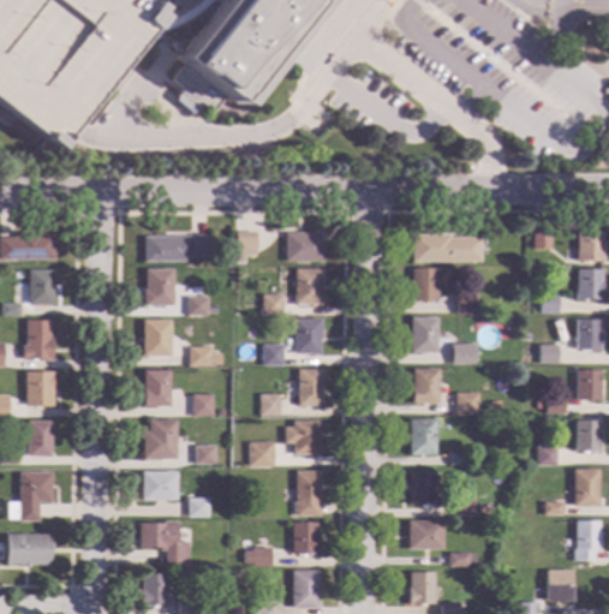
[(0,0),(0,101),(61,149),(77,130),(160,22),(165,16),(160,11),(162,6),(155,1),(154,4),(149,0),(0,0)]
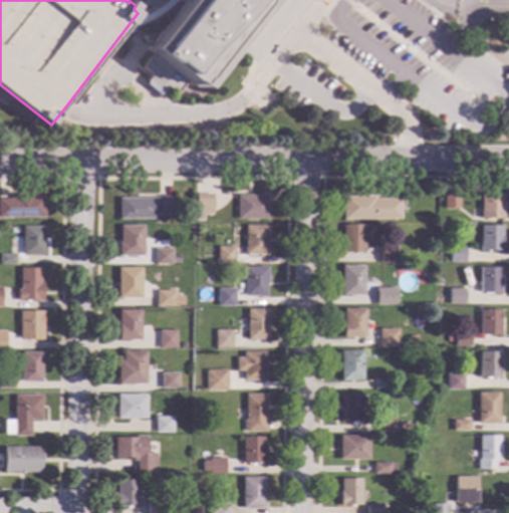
[(134,18),(136,26),(147,22),(162,15),(177,3),(180,0),(184,2),(185,0),(170,0),(164,6),(155,11),(145,16),(134,18)]
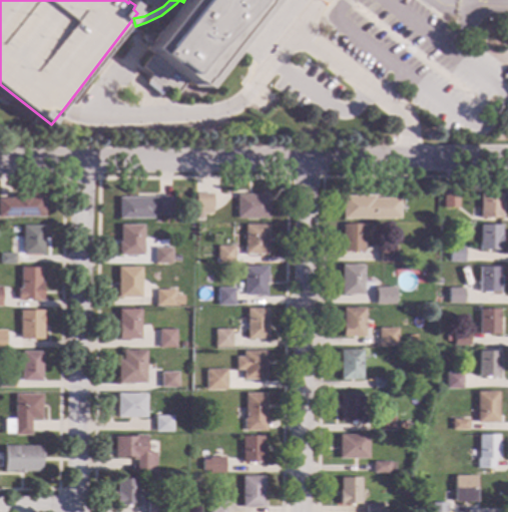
[(283,2),(280,0),(184,0),(183,2),(148,48),(155,53),(146,66),(155,73),(149,80),(166,93),(171,87),(181,95),(190,83),(197,88),(204,79),(215,88),(283,2)]
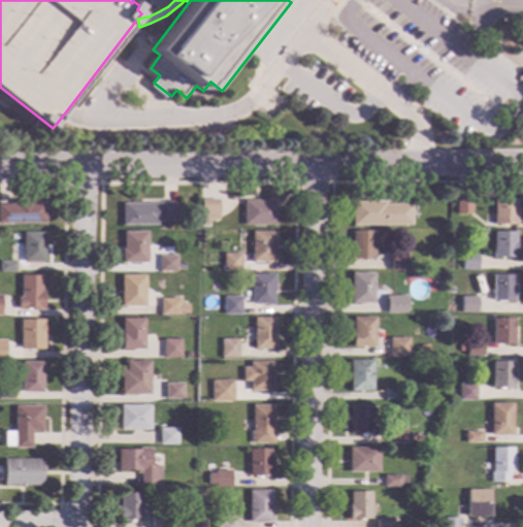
[(475,197),(475,213),(459,213),(460,197),(475,197)]
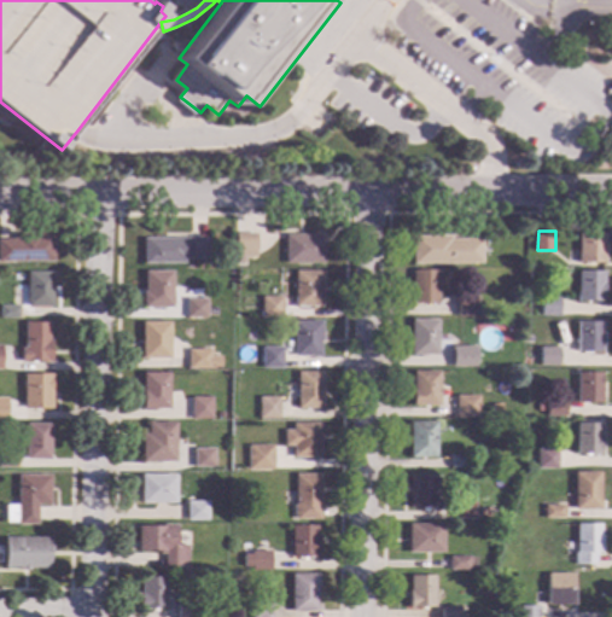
[(608,262),(582,262),(582,231),(584,232),(608,232),(608,262)]
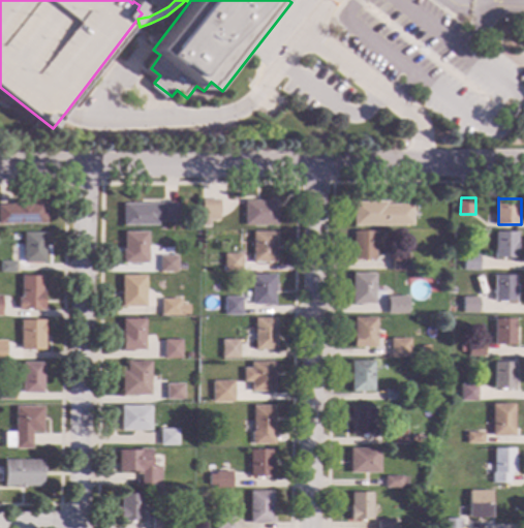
[(221,220),(204,219),(205,198),(221,199),(221,220)]
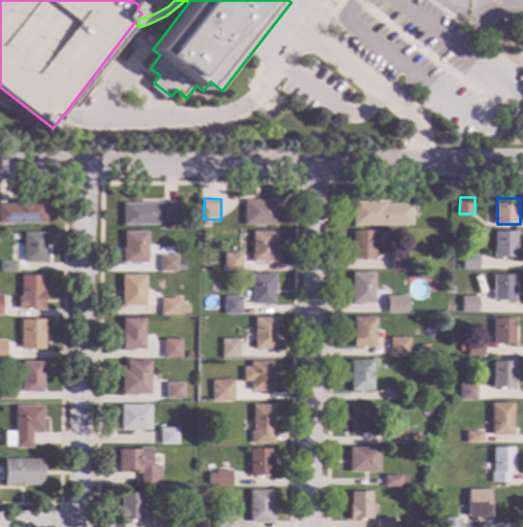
[(38,200),(48,200),(48,223),(0,223),(0,204),(15,204),(15,199),(38,199),(38,200)]
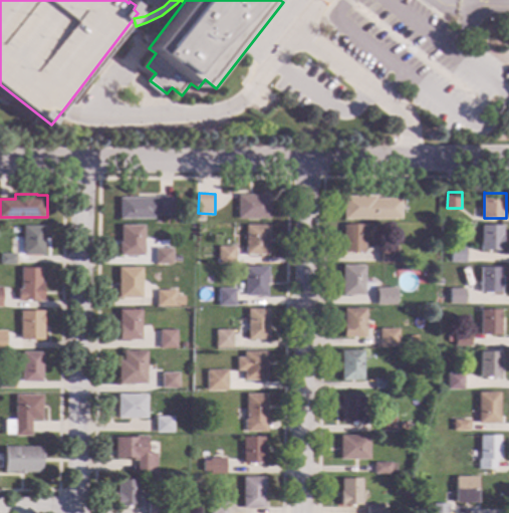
[(271,218),(239,219),(239,194),(271,194),(271,218)]
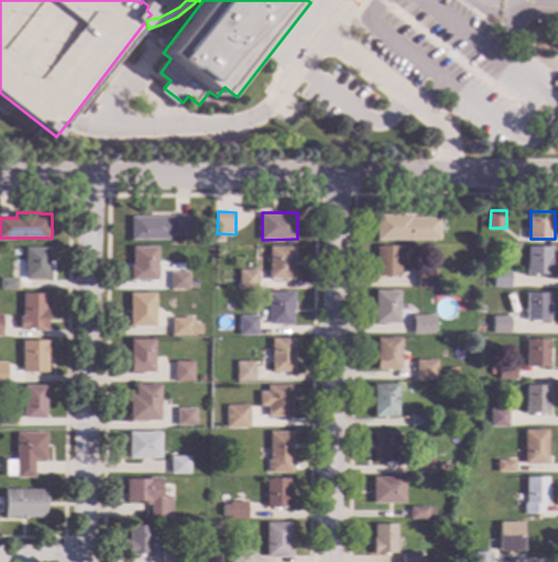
[(414,217),(441,217),(441,240),(379,240),(379,215),(414,215),(414,217)]
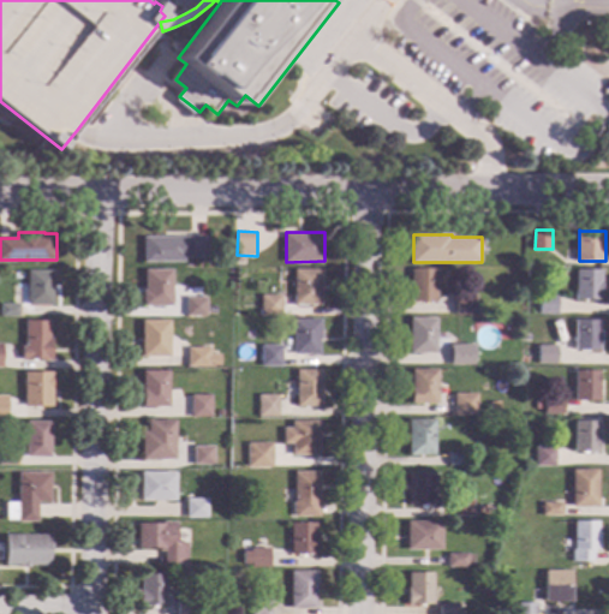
[(208,257),(187,257),(187,261),(145,261),(145,237),(208,236),(208,257)]
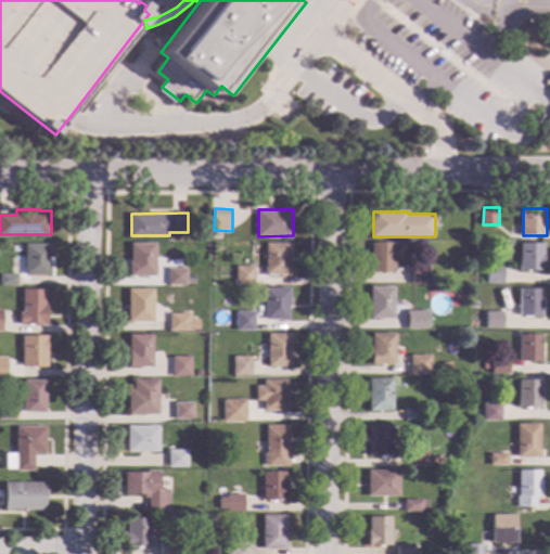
[(397,243),(396,272),(372,271),(373,242),(397,243)]
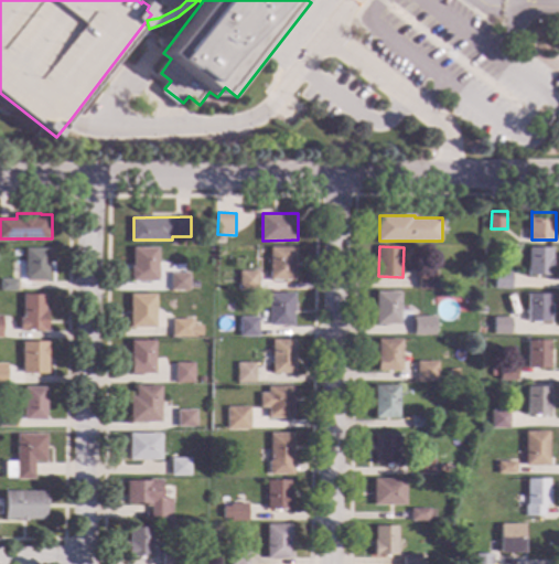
[(51,279),(29,279),(29,248),(51,247),(51,279)]
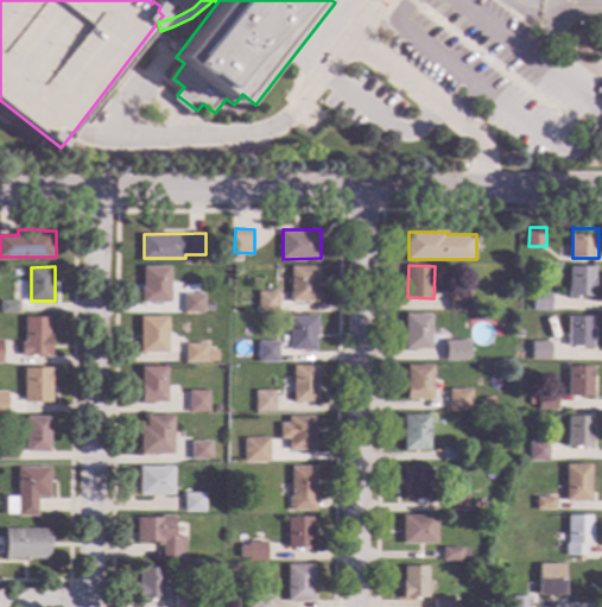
[(172,302),(144,302),(144,286),(145,286),(145,266),(172,266),(172,302)]
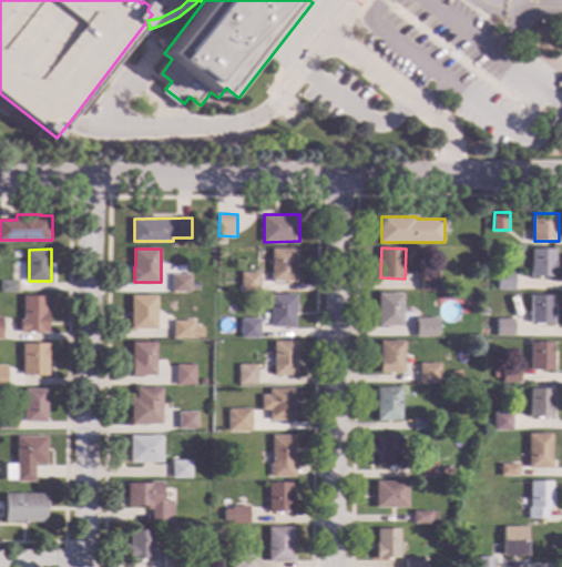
[(298,281),(273,281),(274,249),(299,249),(298,281)]
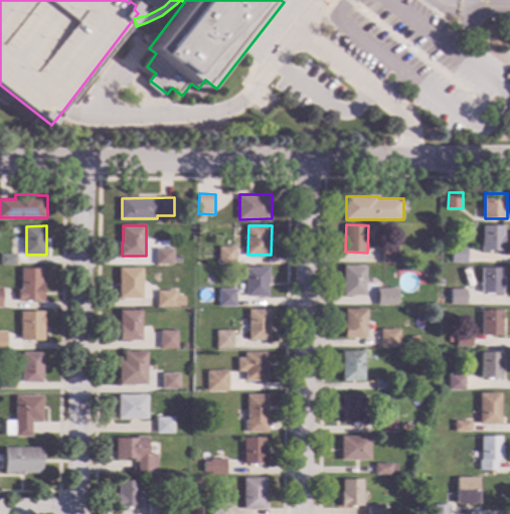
[(506,250),(484,250),(485,225),(506,225),(506,250)]
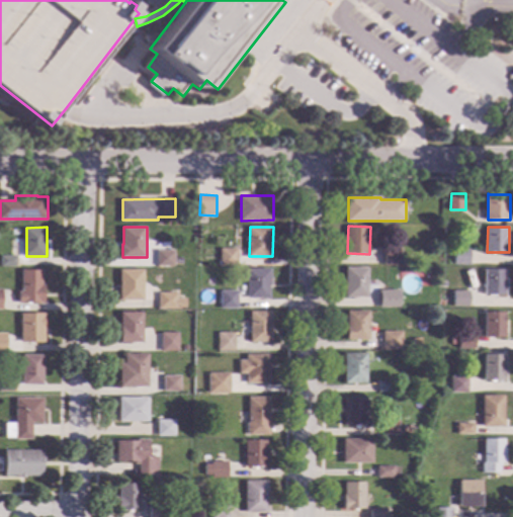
[(239,265),(222,265),(222,248),(239,248),(239,265)]
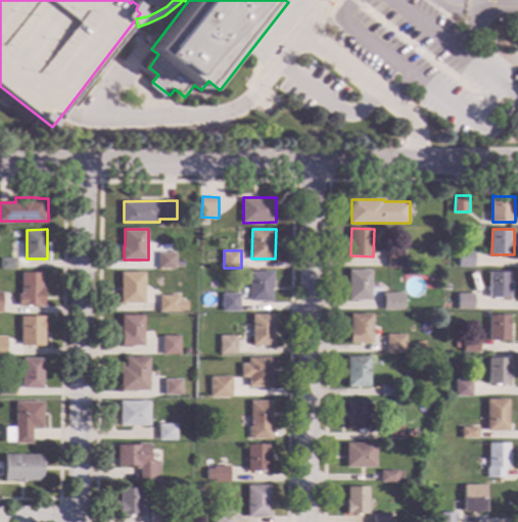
[(406,268),(389,268),(389,250),(406,250),(406,268)]
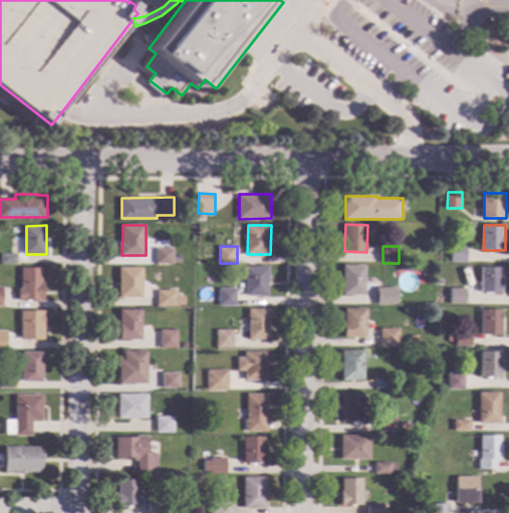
[(468,262),(452,262),(452,247),(468,247),(468,262)]
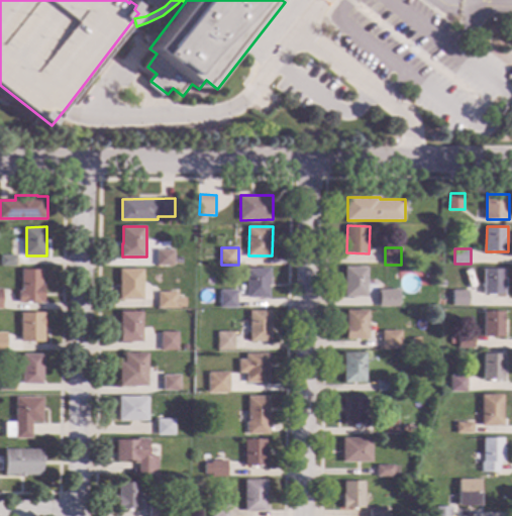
[(176,265),(158,265),(159,249),(176,249),(176,265)]
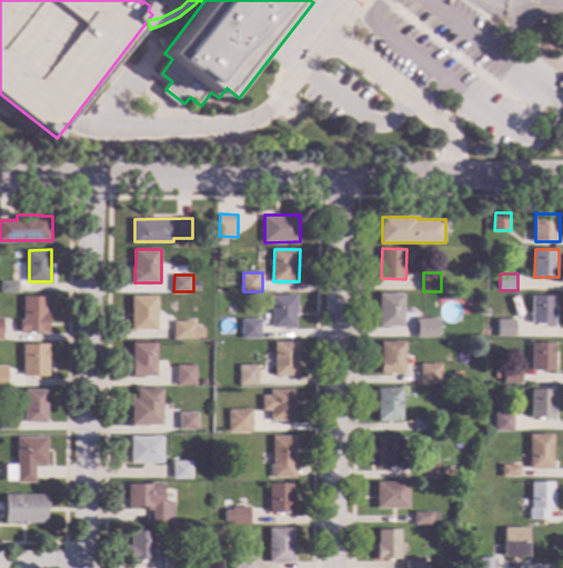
[(21,281),(21,292),(3,292),(3,280),(21,281)]
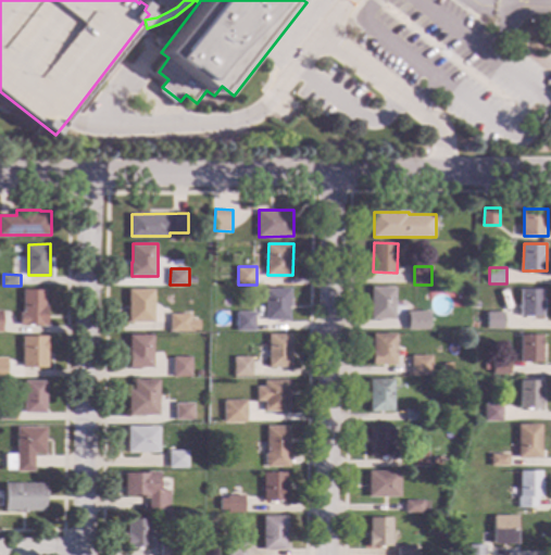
[(397,319),(373,318),(373,287),(398,287),(397,319)]
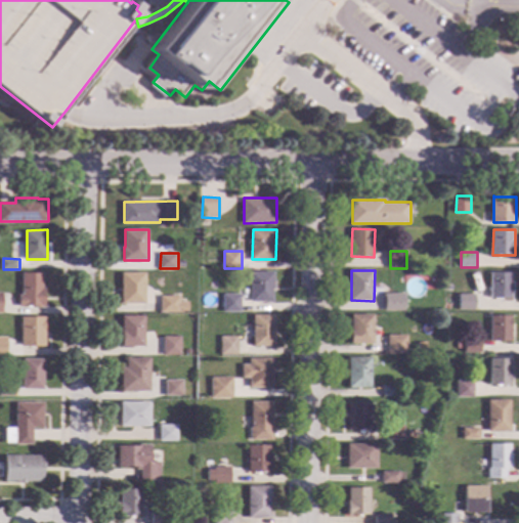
[(275,289),(273,289),(274,301),(252,302),(251,272),(274,271),(275,289)]
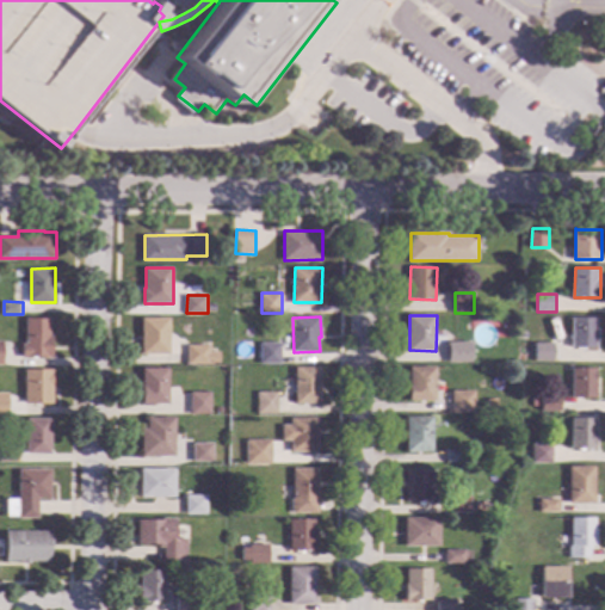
[(51,336),(54,336),(54,357),(24,358),(24,344),(28,344),(28,318),(51,318),(51,336)]
